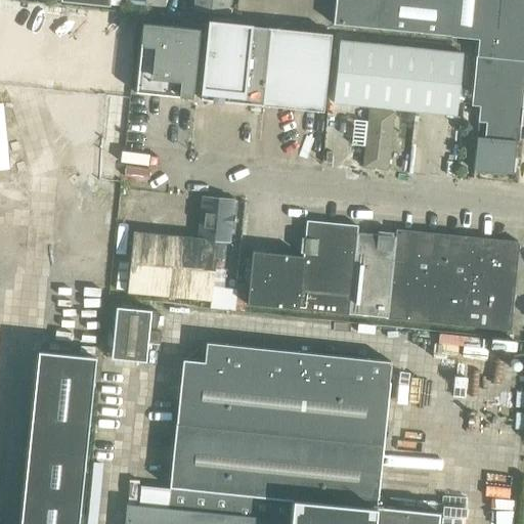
[(194,0),(193,10),(227,14),(228,0),(194,0)]
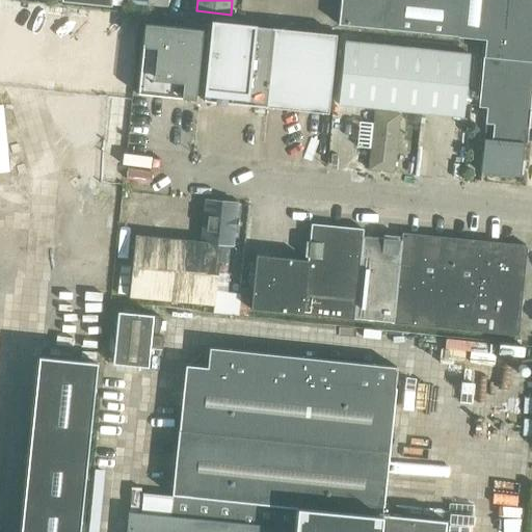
[(484,55),(483,55),(483,56),(484,56),(481,88),(480,88),(480,89),(481,89),(479,105),(478,105),(478,106),(487,107),(486,123),(485,123),(480,173),(520,177),(522,154),(529,155),(530,143),(526,143),(531,78),(531,0),(341,0),(339,25),(486,40),(484,55)]
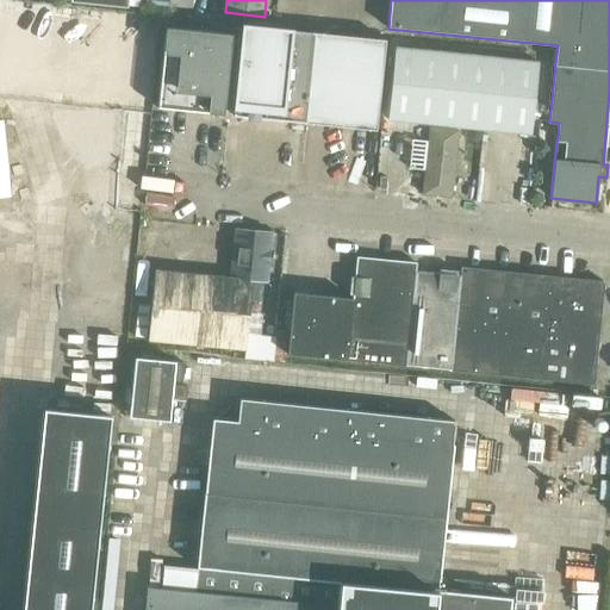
[(315,33),(243,25),(234,116),(306,123),(315,33)]
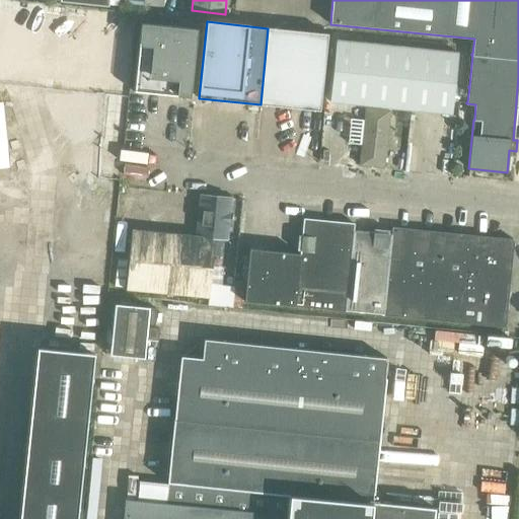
[(134,91),(191,97),(198,29),(141,23),(134,91)]
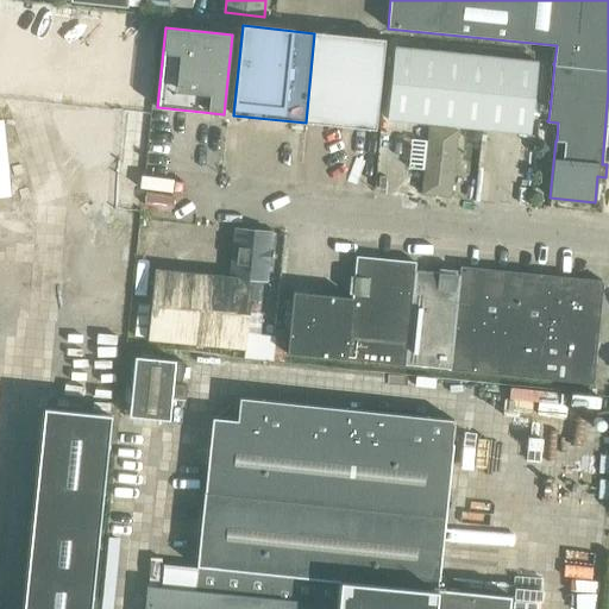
[(385,41),(314,33),(306,123),(376,131),(385,41)]
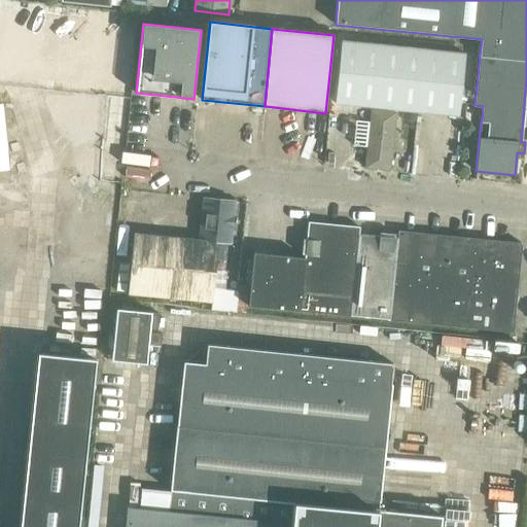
[(336,103),(367,106),(400,110),(459,116),(465,54),(342,41),(336,103)]
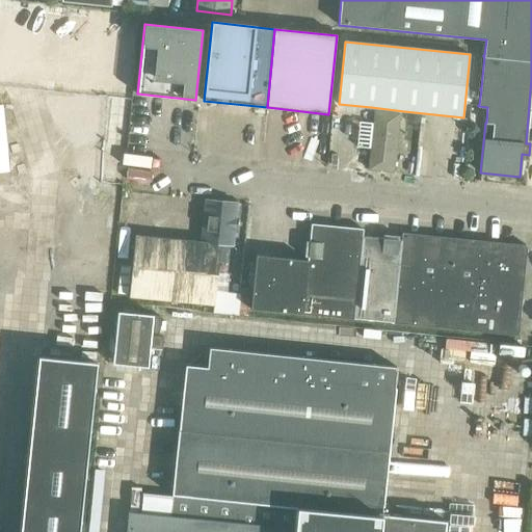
[(0,170),(11,170),(5,104),(0,104),(0,170)]
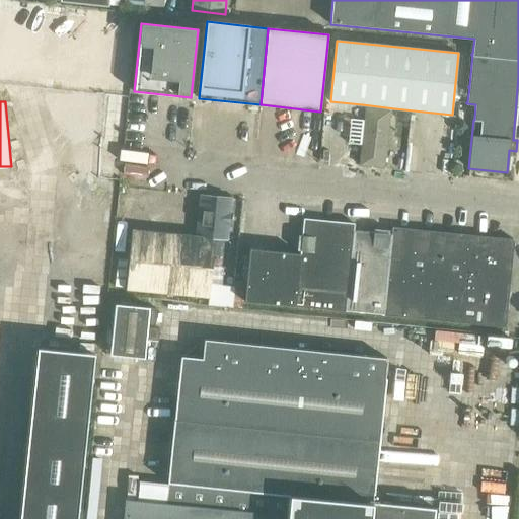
[(394,108),(362,104),(356,167),(387,170),(394,108)]
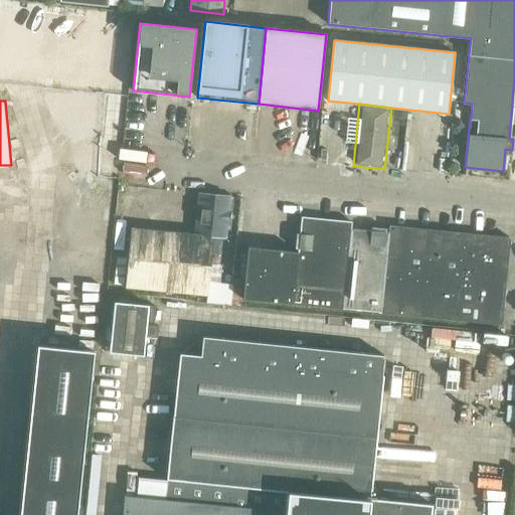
[(398,111),(396,113),(396,117),(399,120),(402,120),(405,117),(405,113),(402,111),(398,111)]
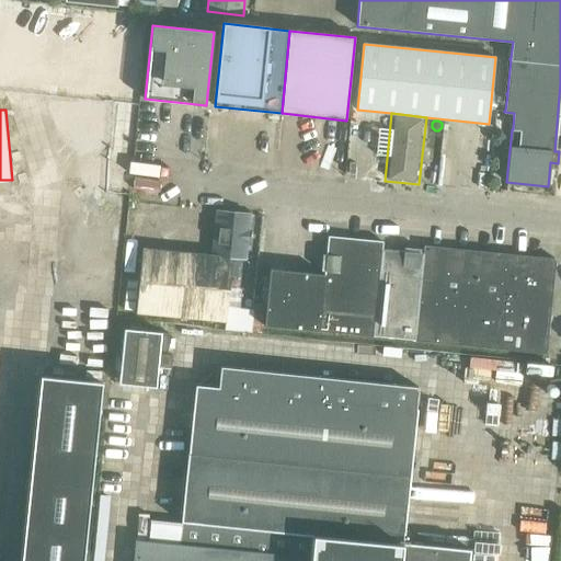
[(242,214),(209,210),(205,254),(238,258),(242,214)]
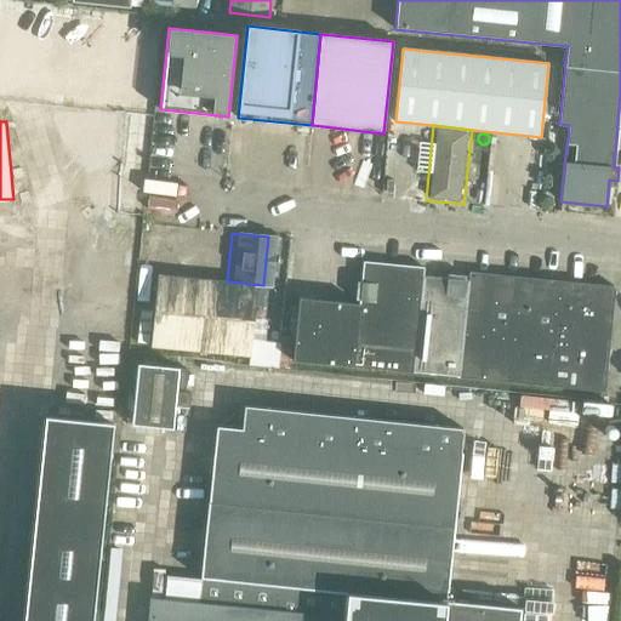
[(292,360),(423,374),(432,292),(429,292),(432,273),(423,273),(423,268),(402,266),(400,274),(392,273),(393,265),(364,262),(359,303),(300,297),(292,360)]
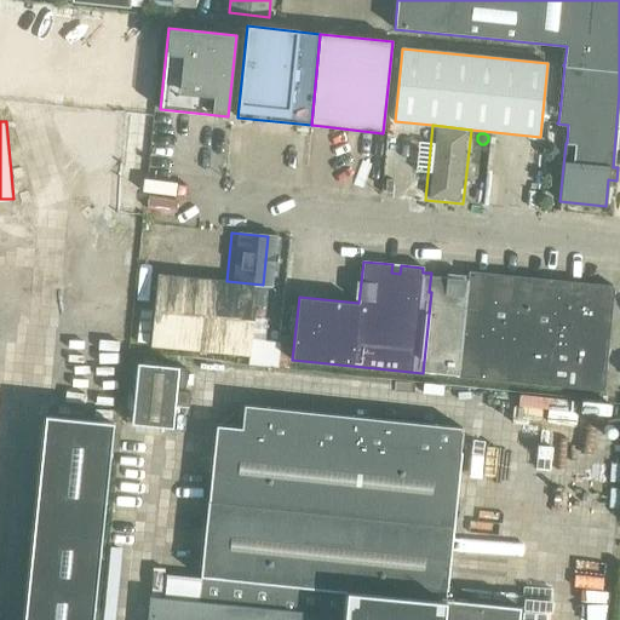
[(431,292),(423,373),(603,391),(614,286),(563,281),(562,287),(554,286),(554,280),(469,271),(468,276),(443,274),(441,293),(431,292)]
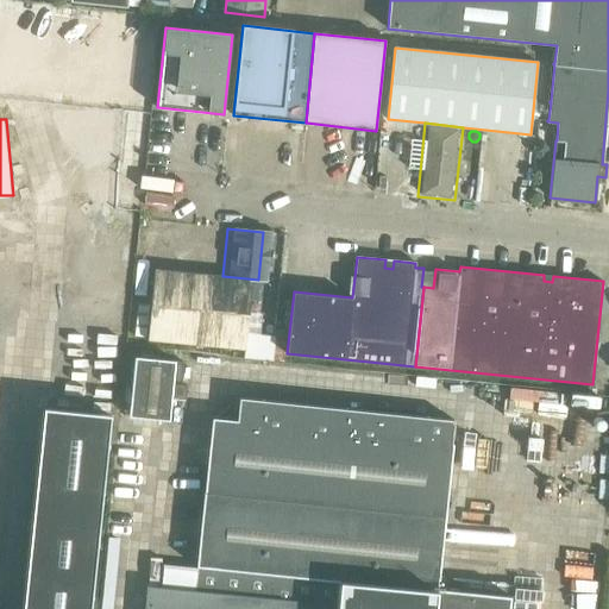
[(435,269),(424,268),(421,287),(424,287),(433,288),(435,269)]
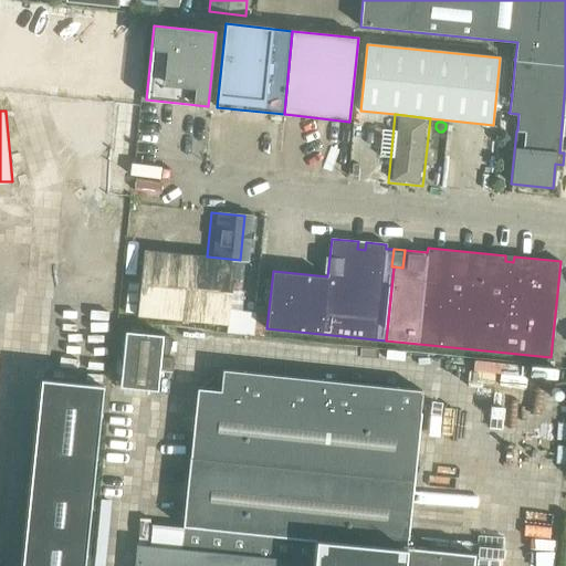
[(233,260),(144,251),(138,315),(227,324),(233,260)]
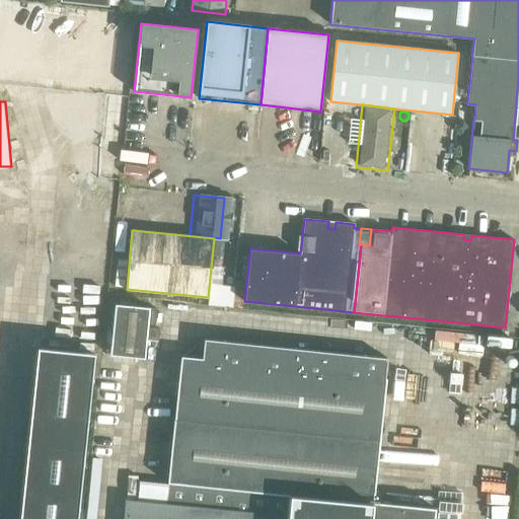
[(232,306),(234,287),(211,285),(209,303),(232,306)]
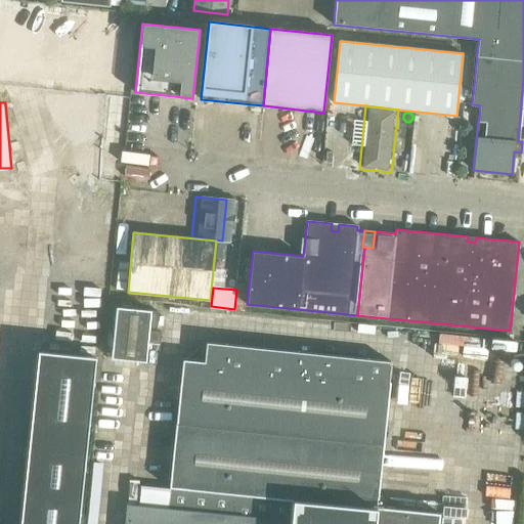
[(157,330),(158,311),(116,307),(111,358),(145,361),(149,329),(157,330)]
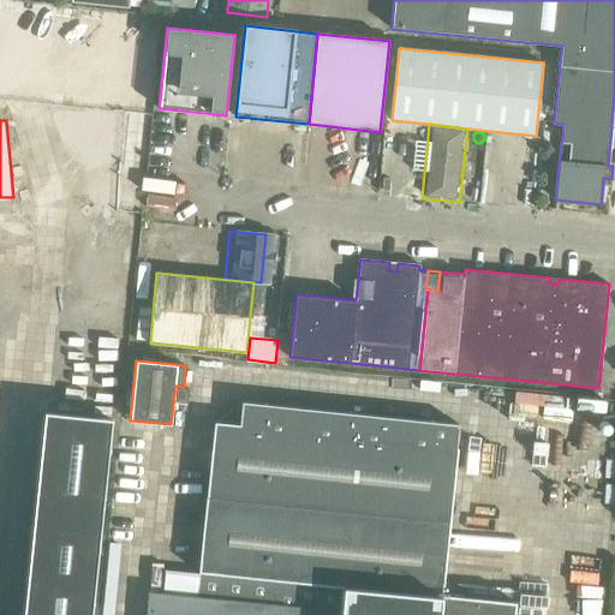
[(513,614),(514,603),(441,595),(459,424),(315,410),(243,401),(240,427),(215,424),(199,577),(165,573),(162,595),(149,593),(147,614),(513,614)]
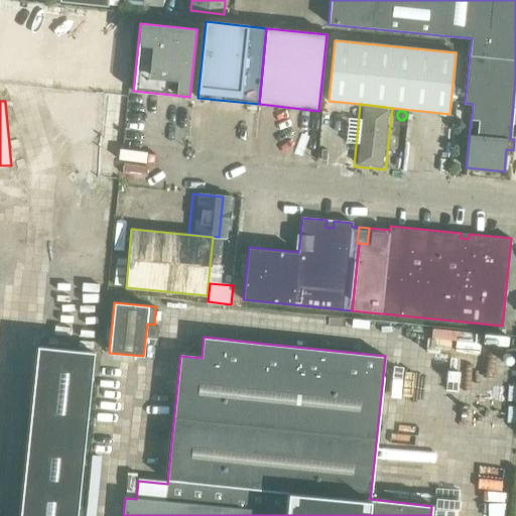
[(76,515),(94,352),(38,346),(19,515),(76,515)]
